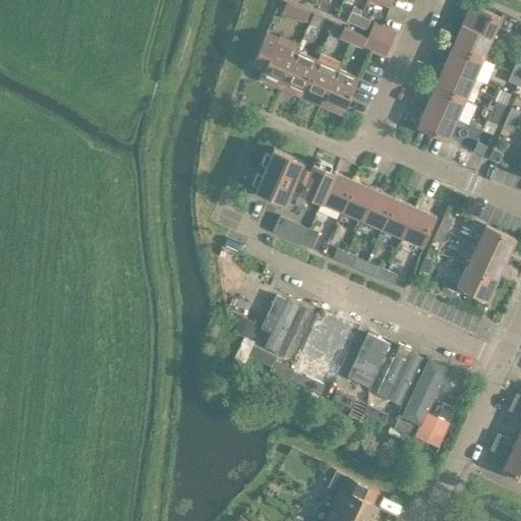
[(325,0),(317,0),(316,4),(315,7),(326,11),(330,2),(325,0)]
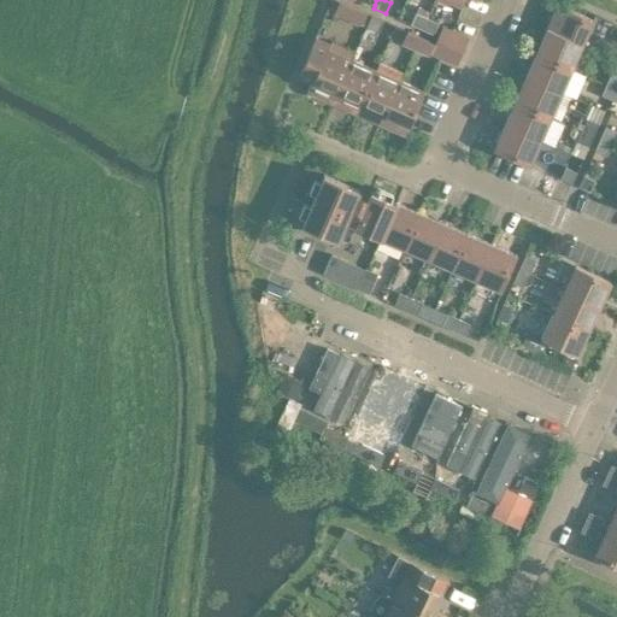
[(436,0),(459,10),(463,0),(477,0),(479,0),(436,0)]
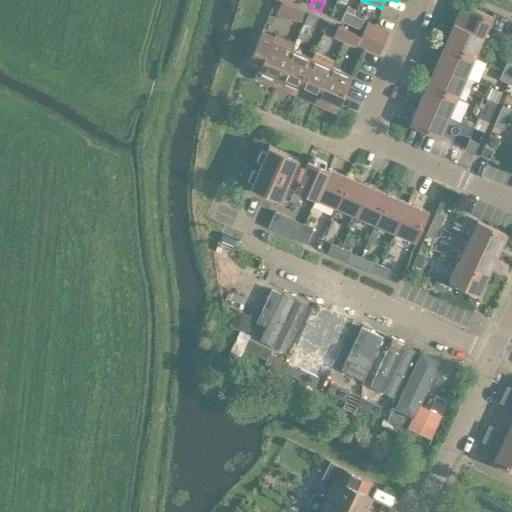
[(276,11),(276,12),(297,21),(298,21),(303,23),(307,14),(280,1),(276,11)]
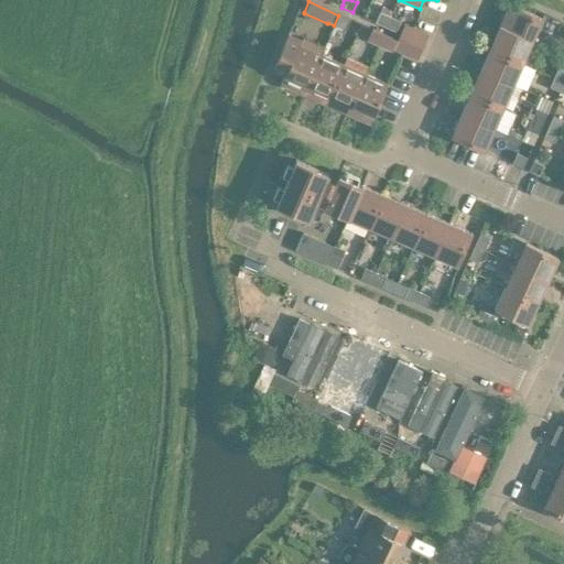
[(508,4),(498,28),(531,42),(541,19),(508,4)]
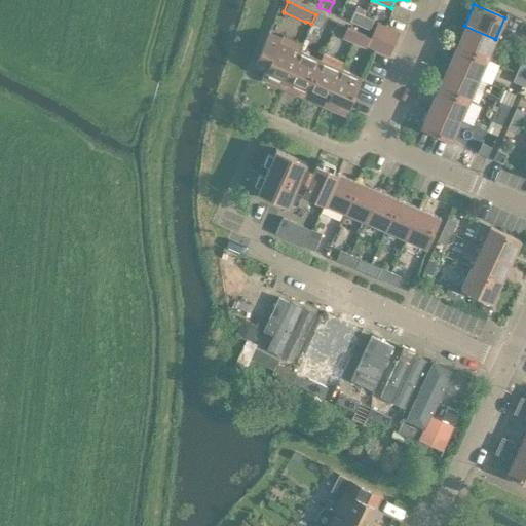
[(358,26),(363,15),(352,11),(348,21),(358,26)]
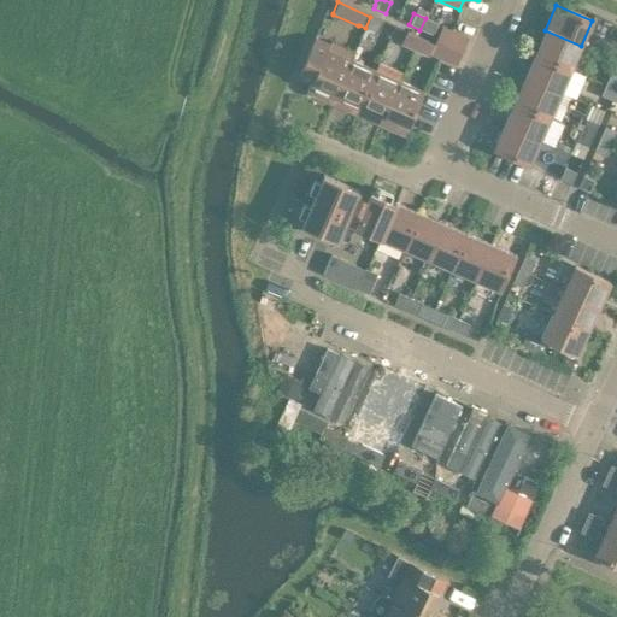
[(382,22),(370,17),(365,28),(377,33),(382,22)]
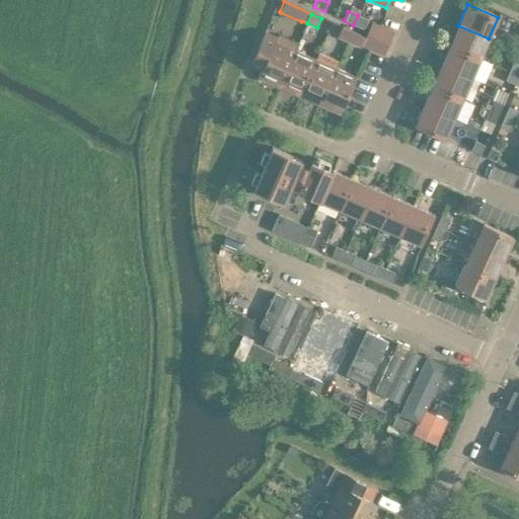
[(358,15),(353,25),(363,29),(368,20),(358,15)]
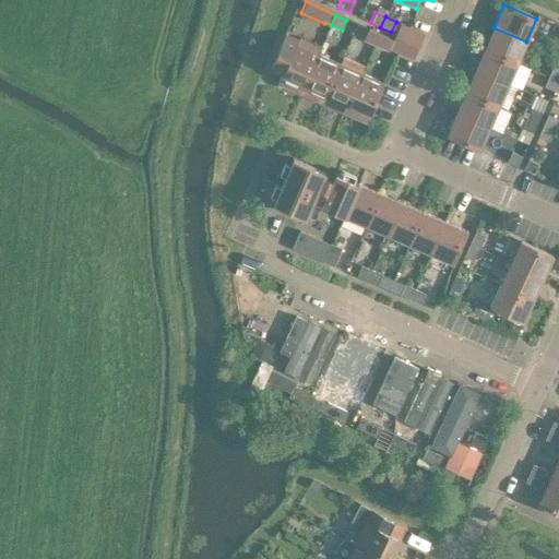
[(395,23),(390,35),(414,46),(419,34),(395,23)]
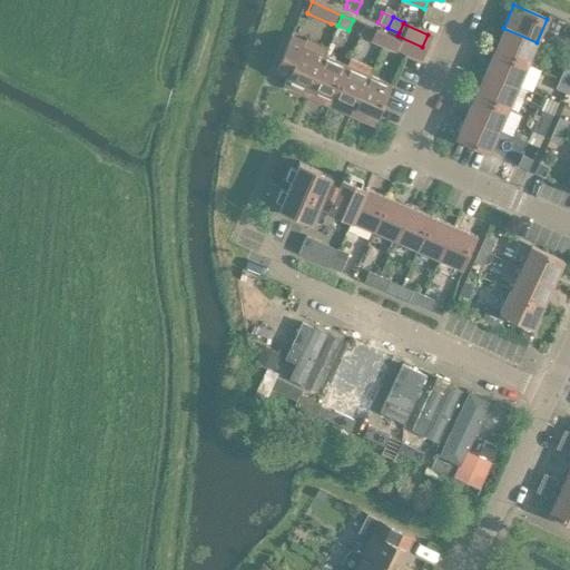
[(527,65),(537,42),(503,28),(493,50),(527,65)]
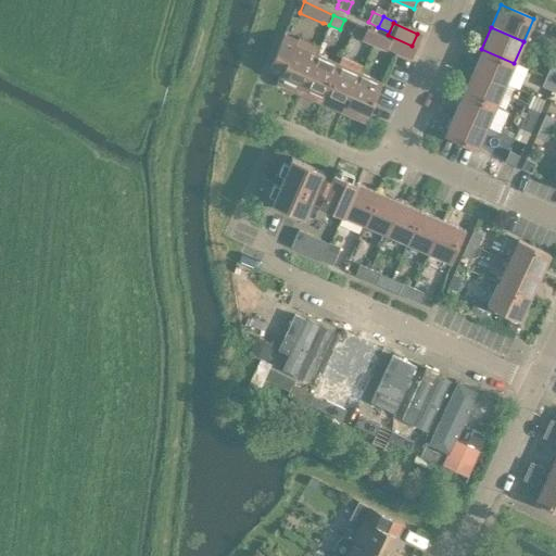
[(365,28),(361,39),(371,43),(376,34),(365,28)]
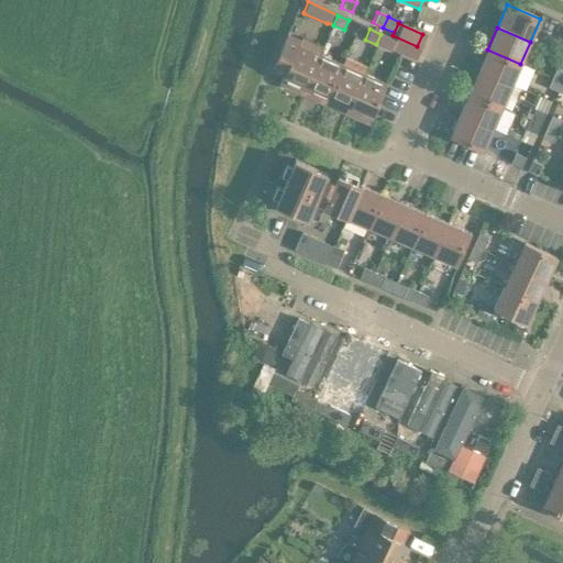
[(387,48),(388,47),(392,39),(381,34),(376,44),(387,48)]
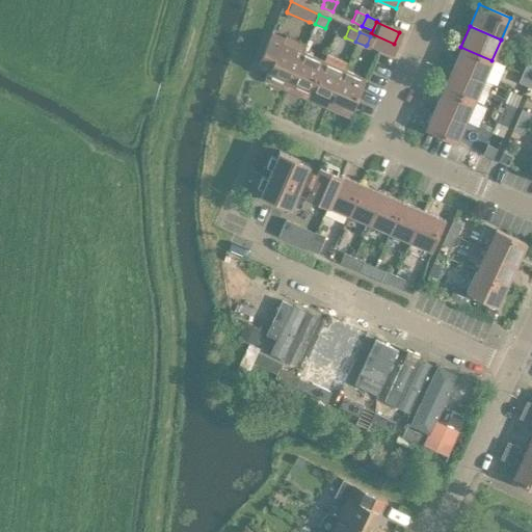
[(258,61),(257,65),(268,71),(267,73),(264,80),(285,89),(289,82),(302,52),(304,47),(284,37),(284,40),(270,33),(258,61)]
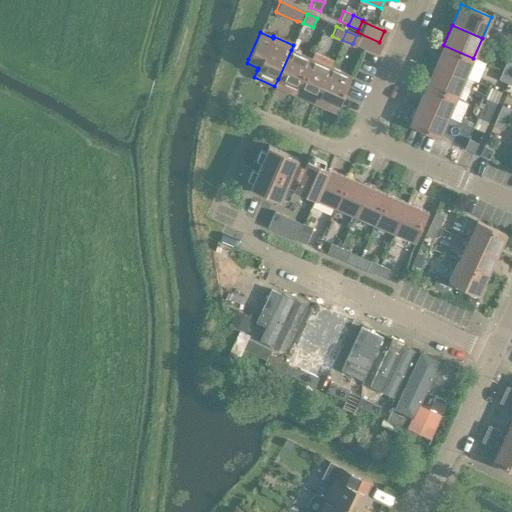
[(353,43),(374,53),(379,42),(357,32),(356,35),(353,43)]
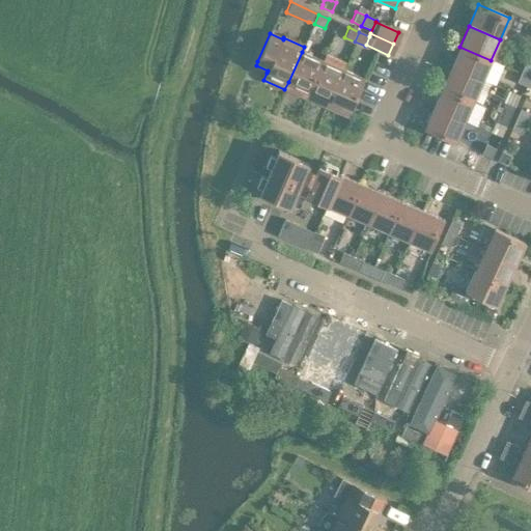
[(482,80),(491,60),(459,47),(451,66),(482,80)]
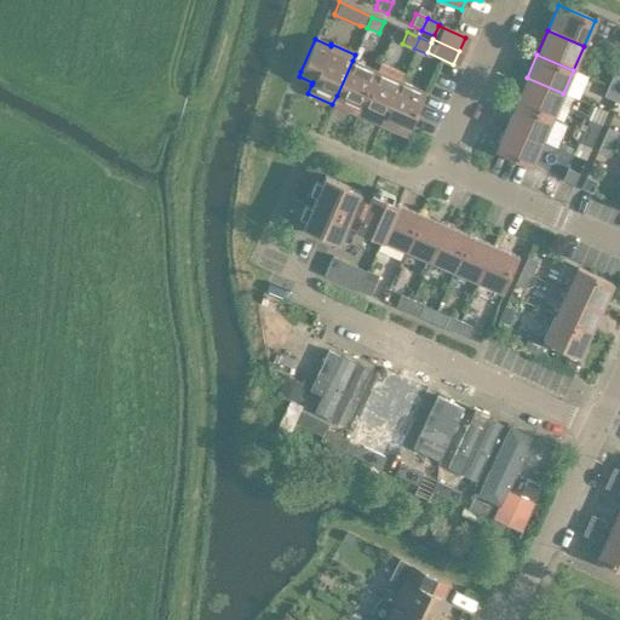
[(337,96),(332,104),(356,115),(360,107),(375,72),(352,61),(337,96)]
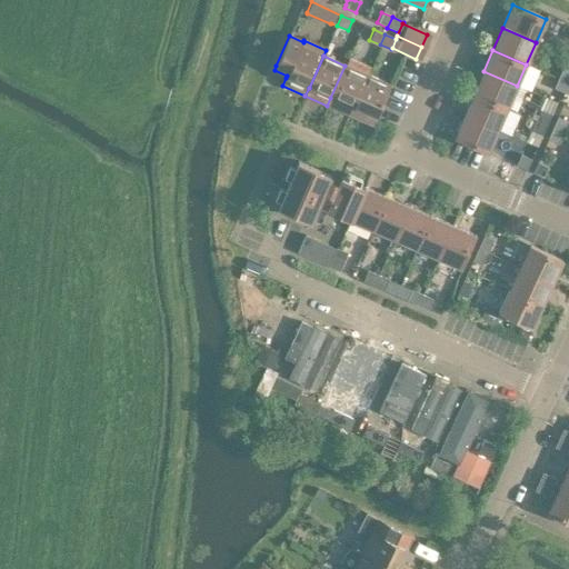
[(330,98),(327,106),(349,116),(352,107),(367,75),(369,69),(348,59),(345,66),(330,98)]
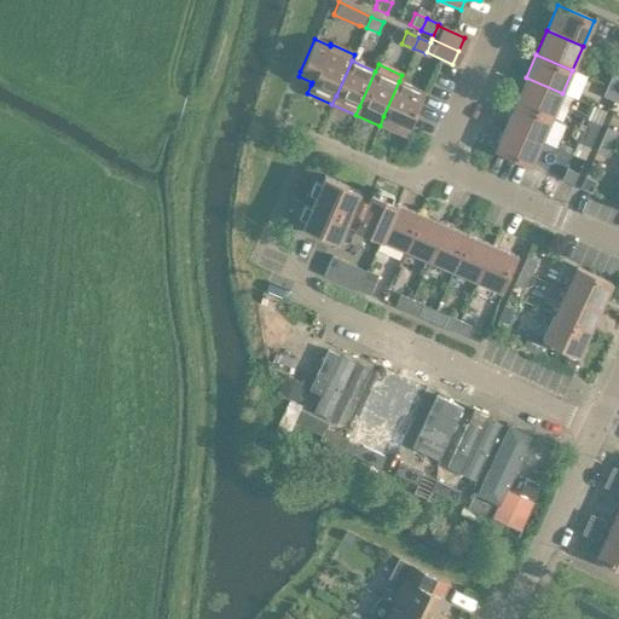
[(618,75),(612,73),(607,85),(618,90),(618,87),(618,75)]
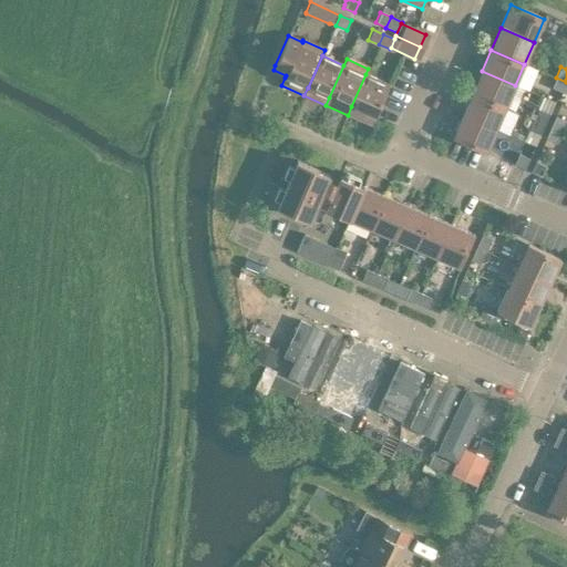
[(505,107),(515,85),(482,71),(472,93),(505,107)]
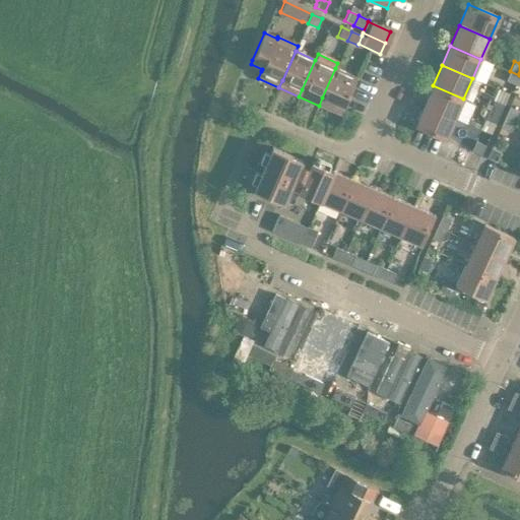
[(322,98),(319,106),(340,115),(343,108),(356,77),(335,68),(322,98)]
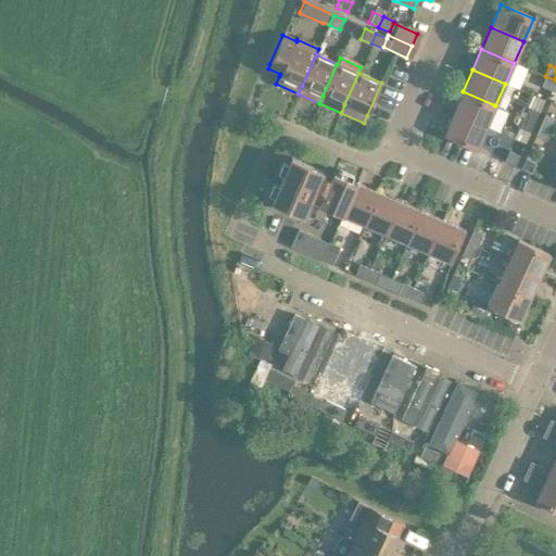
[(545,76),(541,87),(551,91),(555,80),(545,76)]
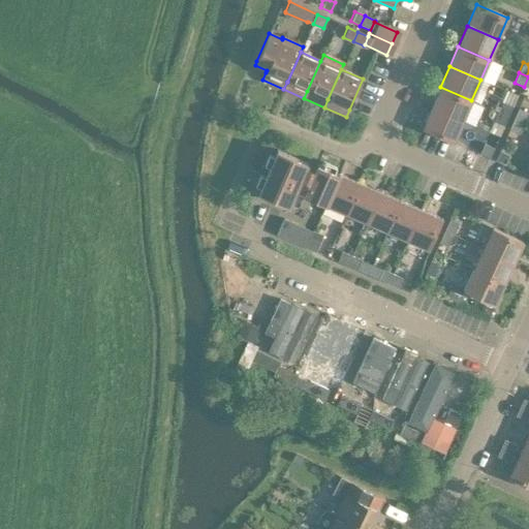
[(431,107),(462,121),(471,100),(440,87),(431,107)]
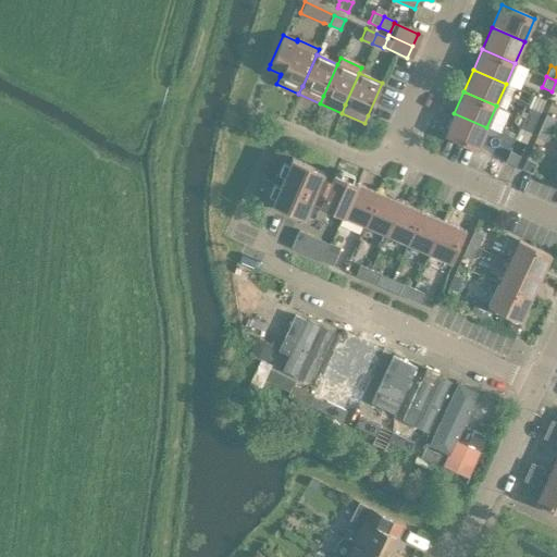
[(499,108),(491,127),(500,132),(509,112),(499,108)]
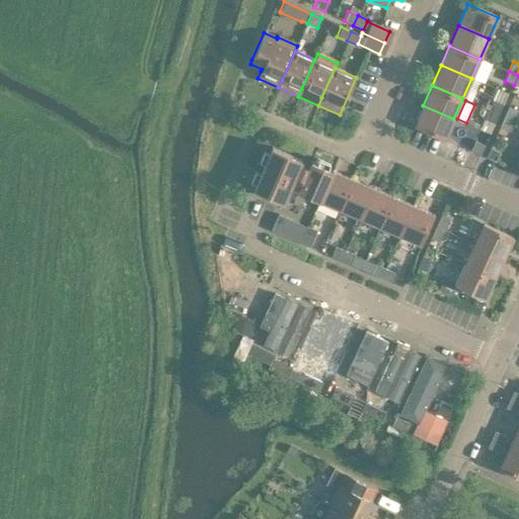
[(489,109),(498,114),(502,104),(493,100),(489,109)]
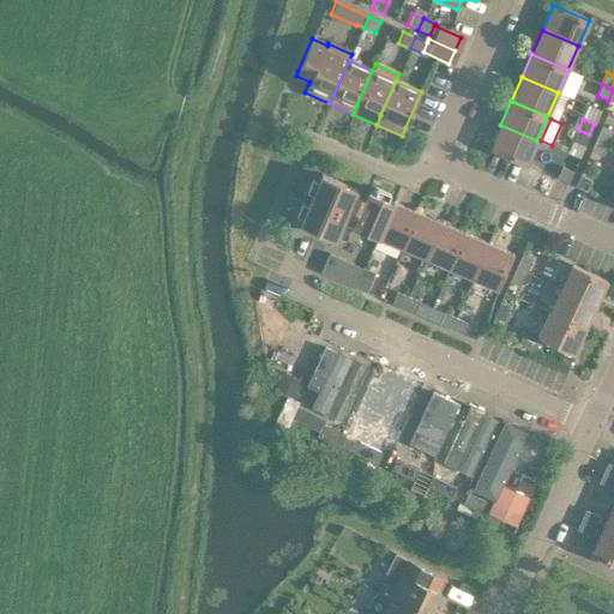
[(489,150),(525,166),(536,140),(500,125),(489,150)]
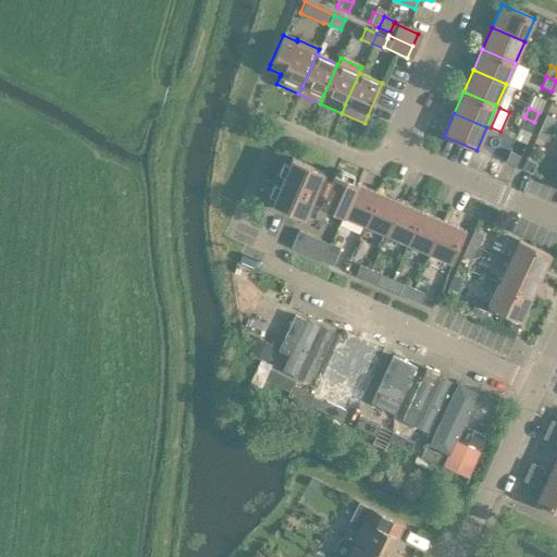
[(542,126),(552,131),(556,120),(546,115),(542,126)]
